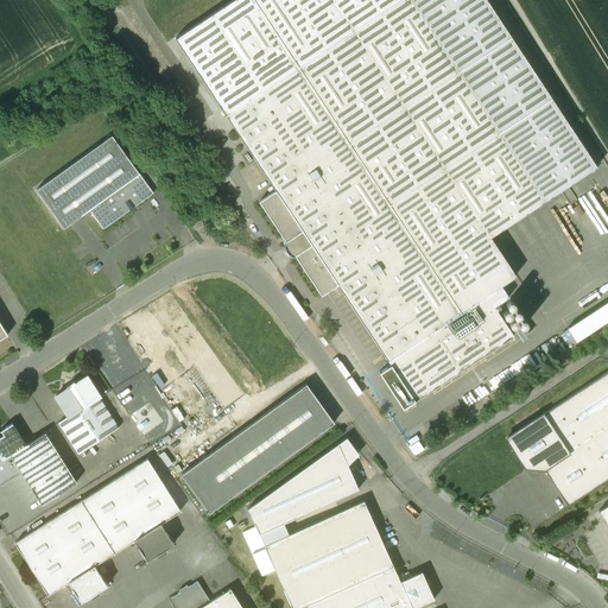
[(486,0),(233,0),(175,38),(276,191),(259,202),(285,241),(283,242),(284,247),(285,252),(289,255),(292,258),(295,257),(321,296),(337,285),(415,401),(513,336),(494,306),(508,298),(501,286),(515,276),(491,238),(544,202),(596,168),(486,0)]
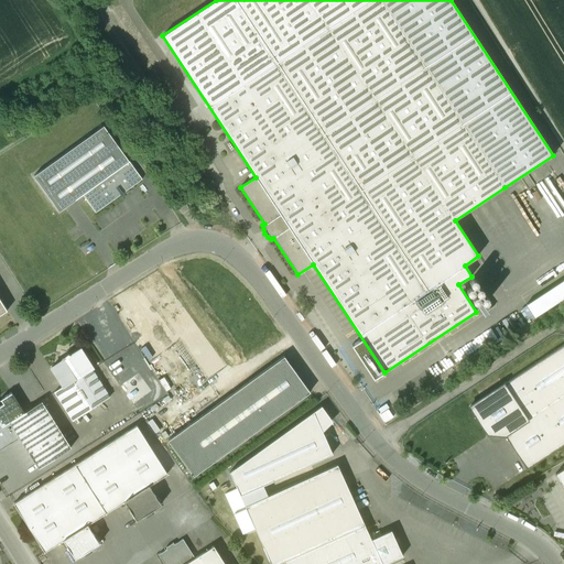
[(104,127),(33,176),(58,212),(83,195),(96,213),(142,180),(129,162),(104,127)]
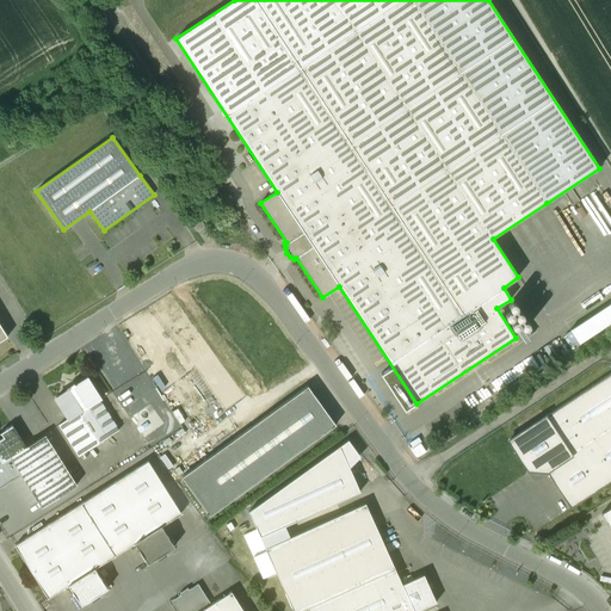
[(202,222),(193,227),(197,232),(205,227),(202,222)]
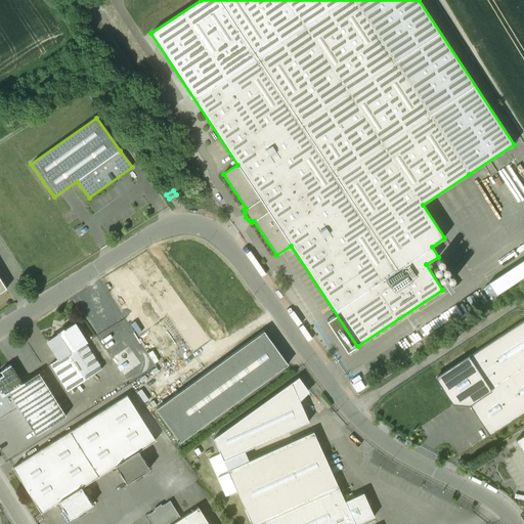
[(523,259),(488,284),(496,295),(523,276),(523,259)]
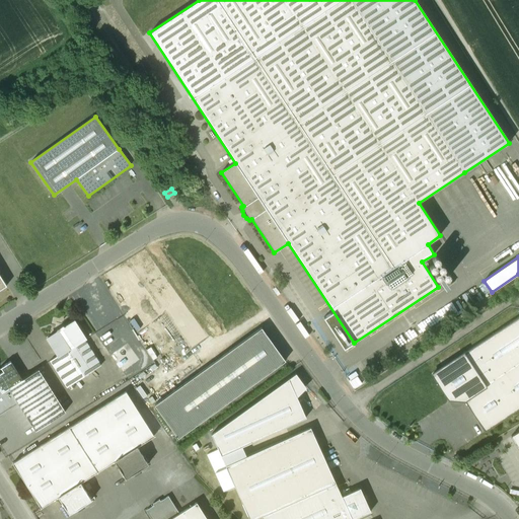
[(518,316),(432,374),(448,399),(464,400),(485,432),(518,409),(518,316)]
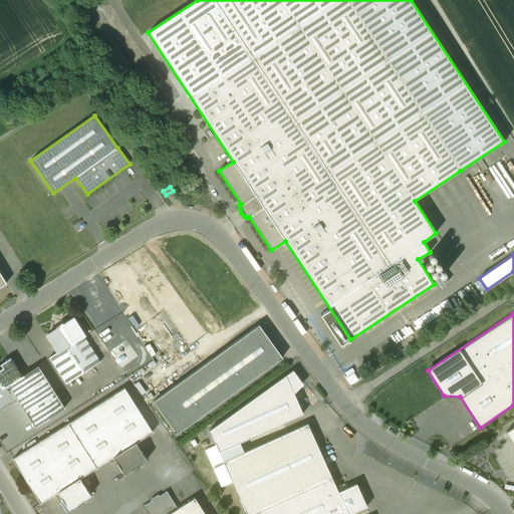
[(72,318),(62,325),(62,323),(56,327),(57,328),(47,335),(57,352),(58,352),(76,341),(84,336),(72,318)]
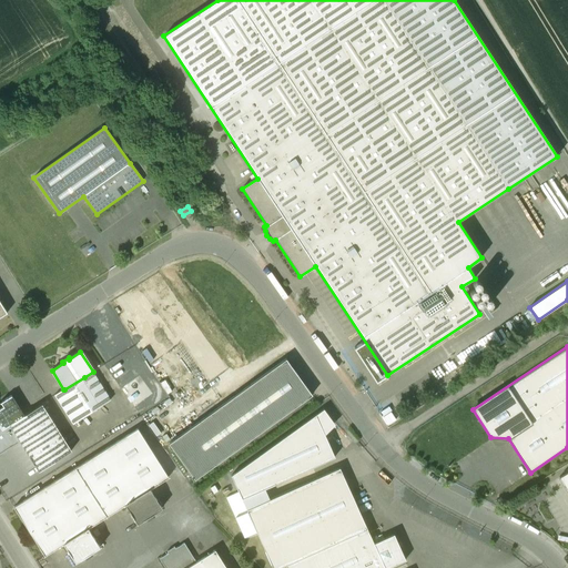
[(285,359),(169,444),(194,479),(312,395),(285,359)]
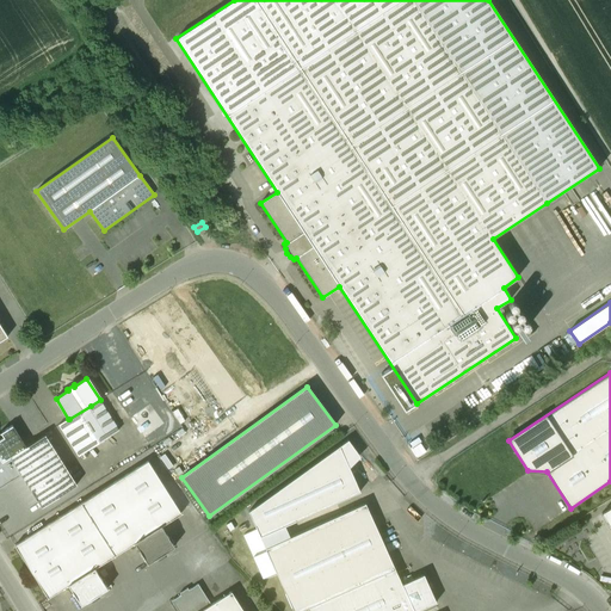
[(119,431),(100,400),(91,406),(110,437),(119,431)]
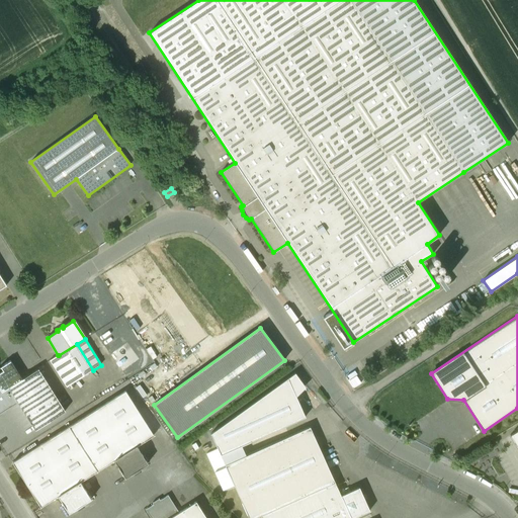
[(93,370),(77,344),(59,355),(58,355),(50,360),(66,386),(93,370)]
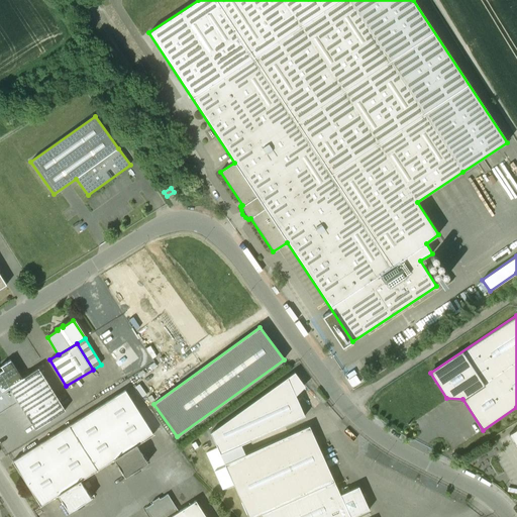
[(125,370),(141,357),(134,346),(130,349),(125,343),(113,352),(125,370)]
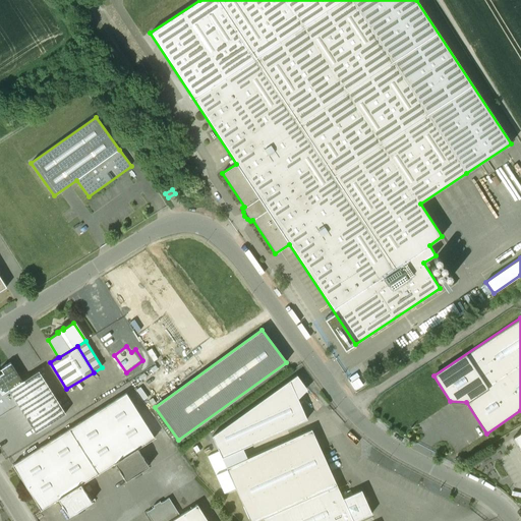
[(10,363),(0,369),(3,372),(0,374),(0,392),(2,394),(8,390),(22,382),(21,382),(10,363)]
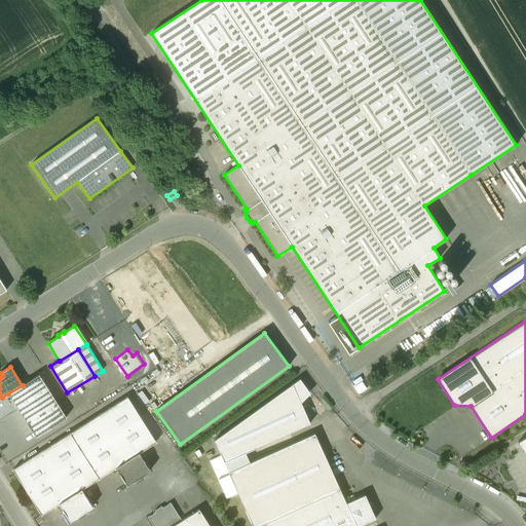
[(66,417),(39,375),(22,385),(23,385),(8,393),(36,437),(66,417)]
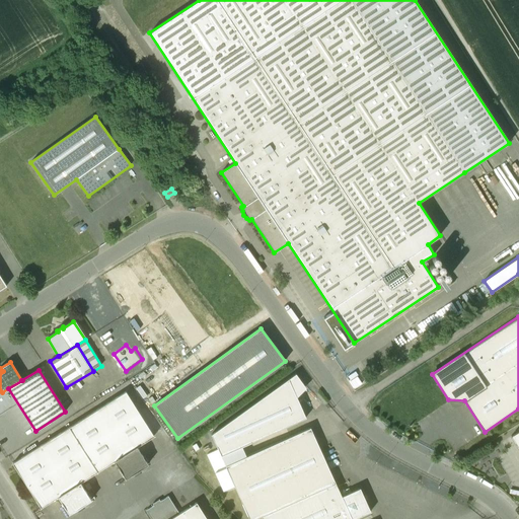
[(288,379),(211,435),(216,447),(221,456),(251,442),(306,418),(288,379)]
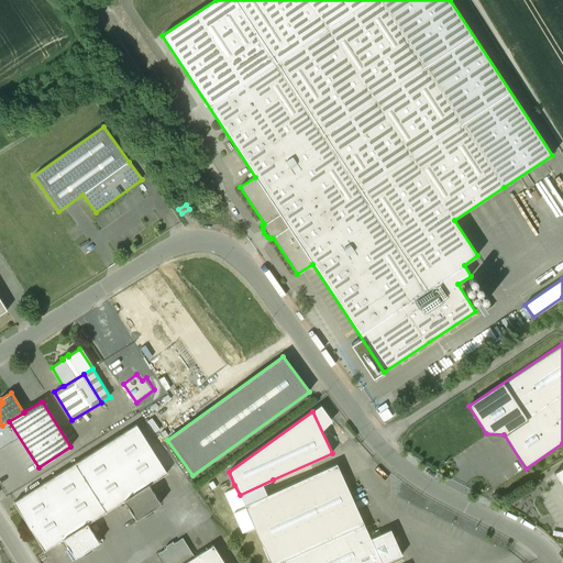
[(136,426),(13,503),(44,551),(63,539),(75,559),(83,553),(85,554),(91,550),(90,548),(99,542),(87,523),(124,500),(136,519),(144,514),(145,516),(153,511),(152,509),(161,504),(148,485),(167,473),(136,426)]
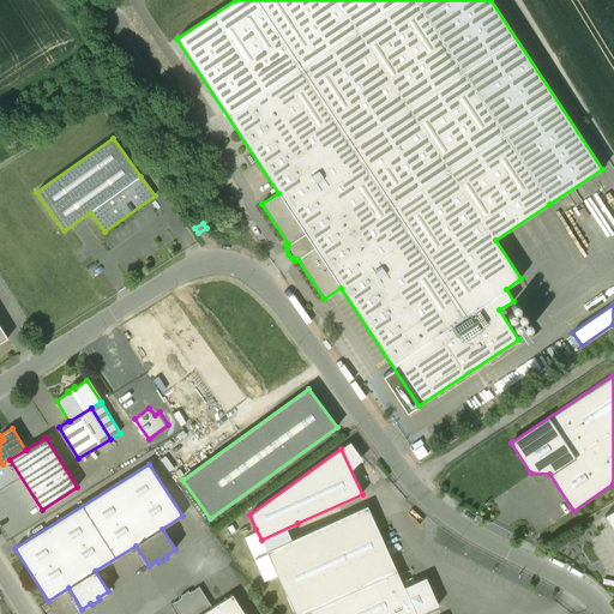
[(266,552),(275,571),(294,613),(302,613),(309,612),(396,572),(367,506),(266,552)]
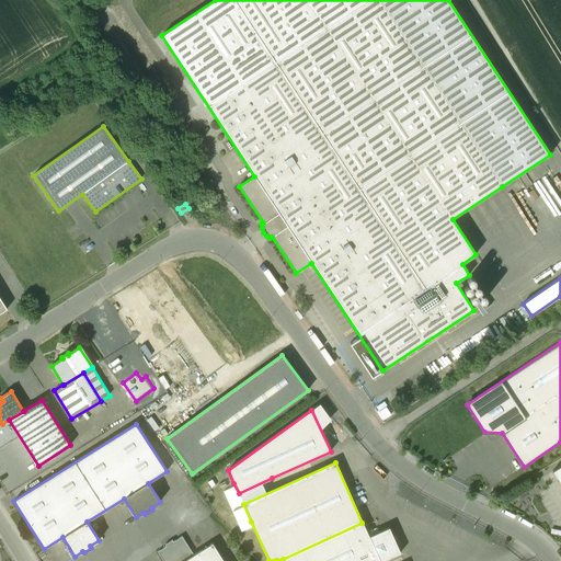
[(239,494),(227,500),(239,527),(251,522),(243,504),(239,494)]
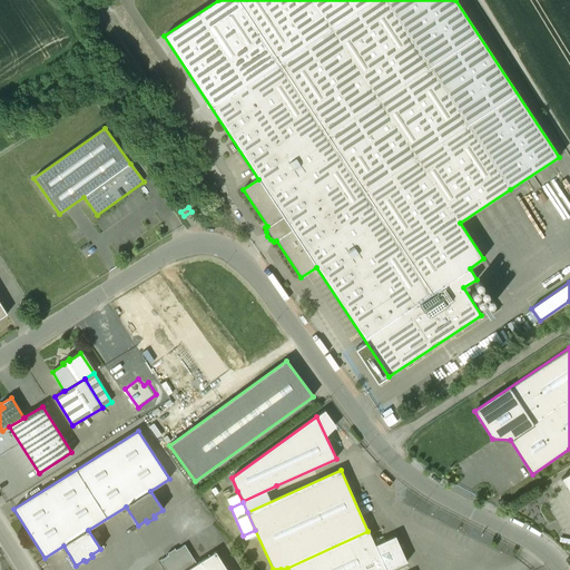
[(367,531),(287,568),(287,569),(389,569),(406,562),(395,537),(374,546),(367,531)]
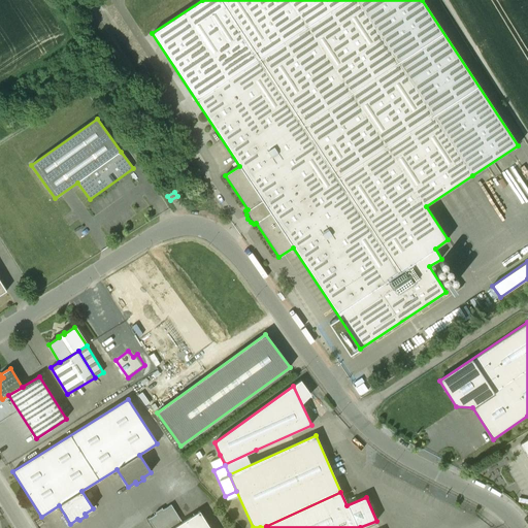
[(171,505),(163,510),(162,508),(155,513),(156,515),(147,520),(153,527),(173,527),(183,523),(171,505)]
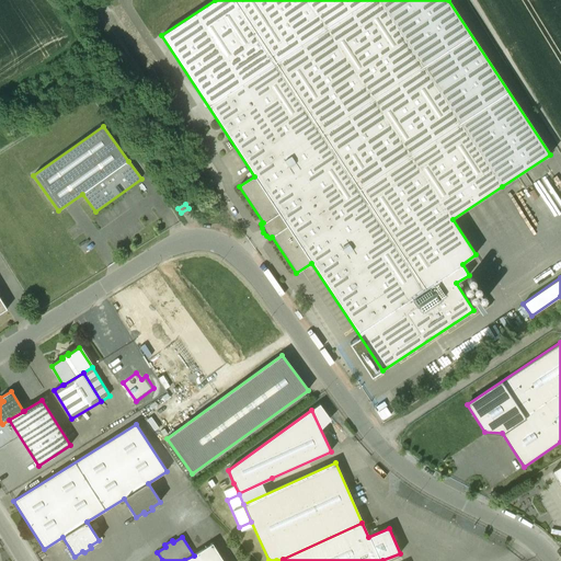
[(222,560),(213,544),(194,556),(184,560),(222,560)]
